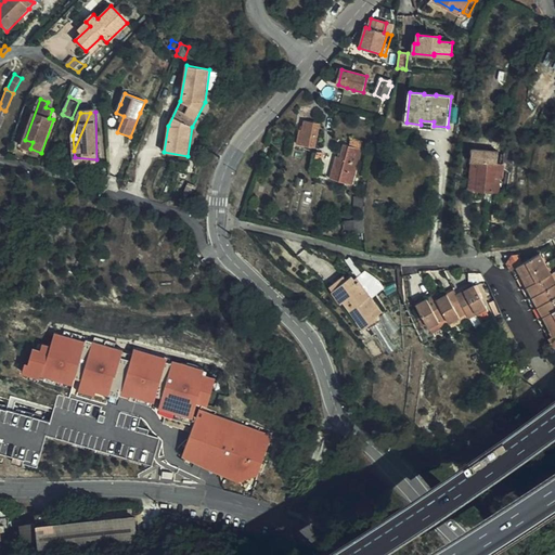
[(298,144),(315,147),(320,125),(306,123),(304,131),(301,130),(298,144)]
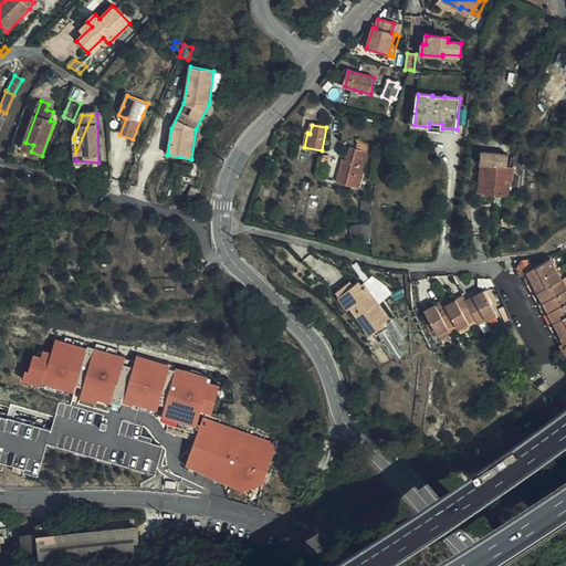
[(33,145),(25,143),(22,149),(31,152),(33,145)]
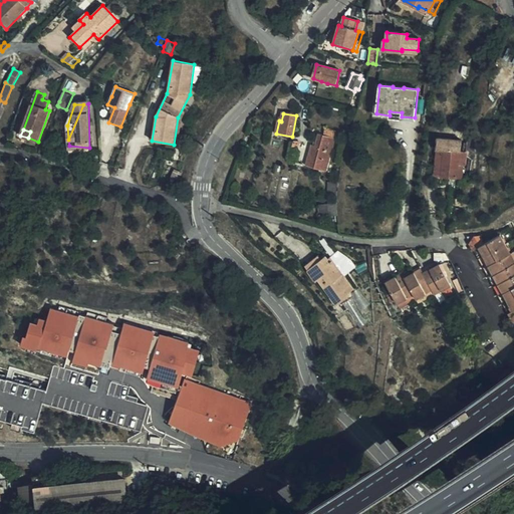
[(324,136),(335,139),(337,133),(326,130),(324,136)]
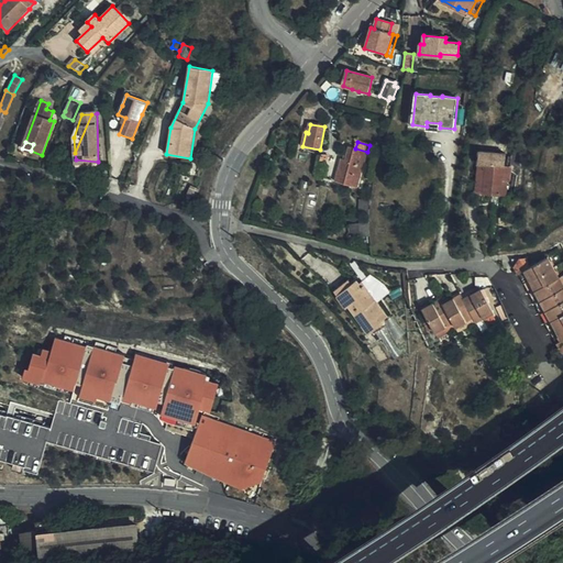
[(357,187),(367,152),(355,148),(350,147),(346,159),(342,158),(335,181),(357,187)]
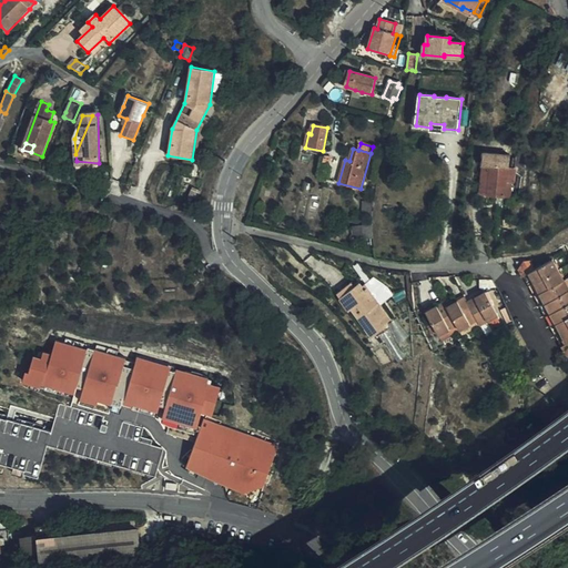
[(489,166),(487,193),(487,195),(510,198),(511,183),(515,183),(516,173),(523,174),(524,158),(517,158),(516,169),(508,168),(509,156),(484,153),(483,165),(489,166)]
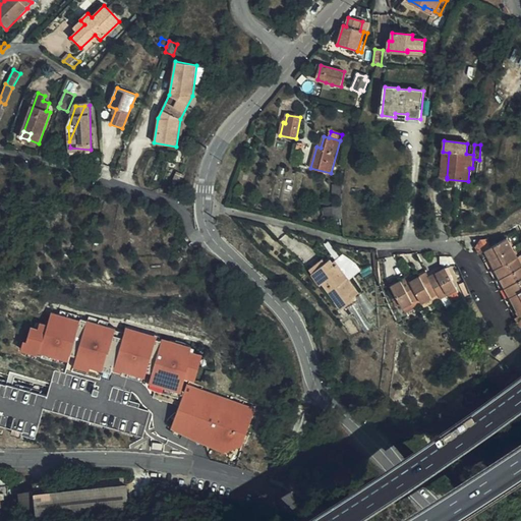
[(440,177),(447,177),(449,153),(443,152),(440,177)]
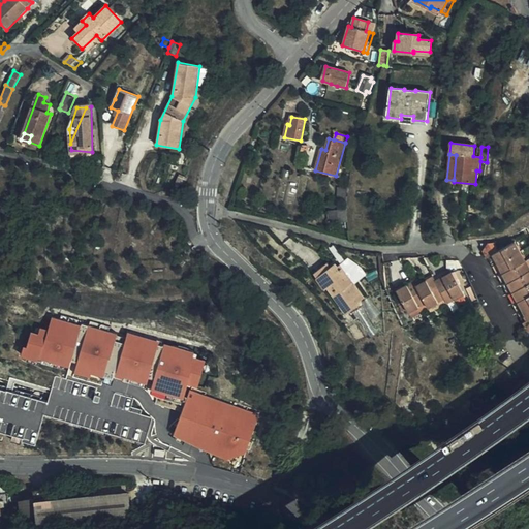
[(347,203),(349,188),(339,187),(338,201),(347,203)]
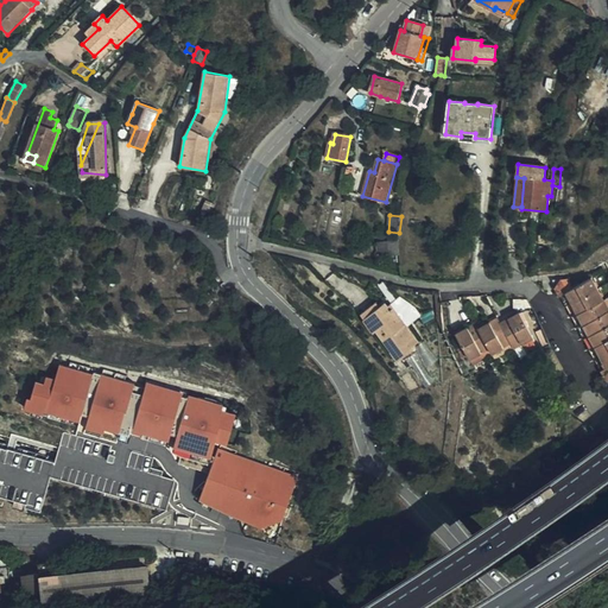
[(390,252),(390,242),(379,244),(379,253),(390,252)]
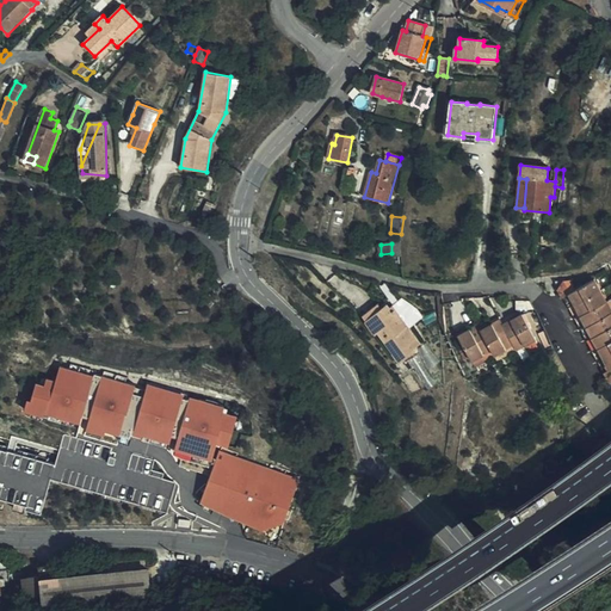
[(393,257),(402,255),(401,244),(392,244),(392,253),(393,257)]
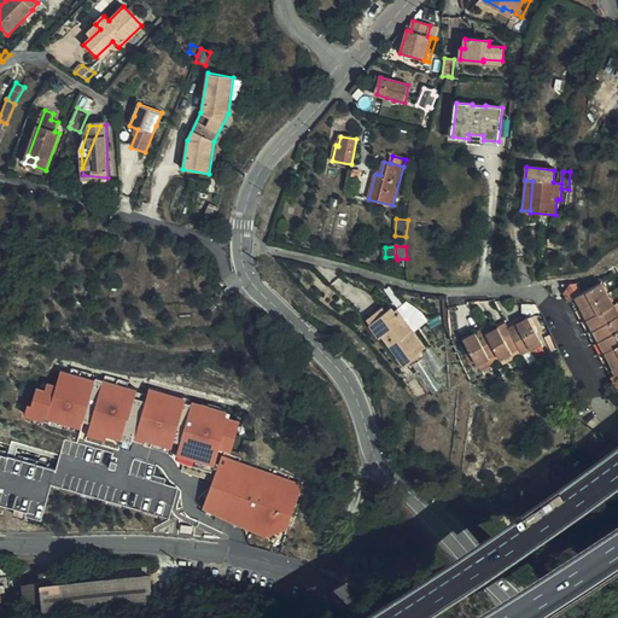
[(617,312),(602,283),(570,301),(616,388),(617,386),(617,312)]
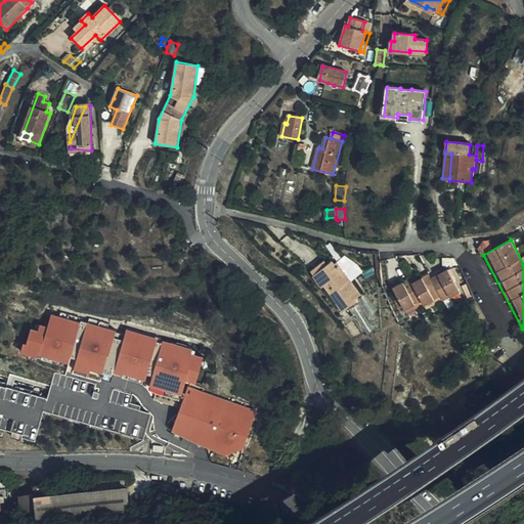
[(337,264),(351,281),(362,272),(362,271),(360,269),(358,266),(343,256),(334,263),(335,265),(337,264)]
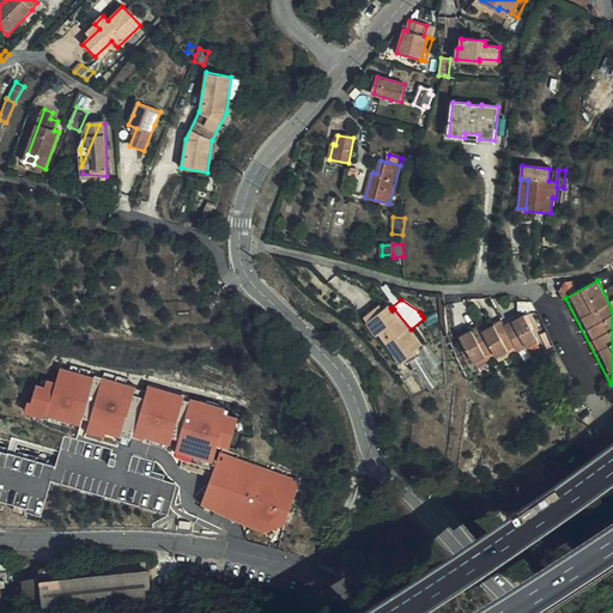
[(423,345),(411,329),(394,309),(392,310),(390,308),(389,305),(383,309),(380,305),(365,316),(378,334),(381,332),(404,362),(417,352),(416,350),(423,345)]
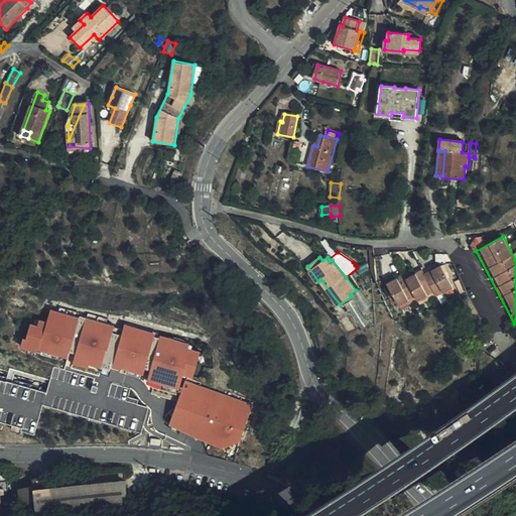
[(357,267),(357,268),(360,275),(370,270),(368,263),(357,267)]
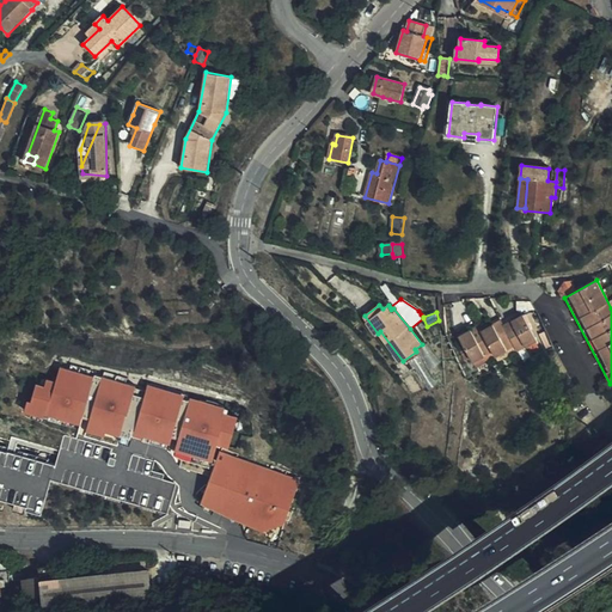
[(515,346),(518,350),(538,341),(524,316),(505,325),(502,320),(483,331),(479,325),(460,335),(473,361),(493,350),(496,356),(515,346)]
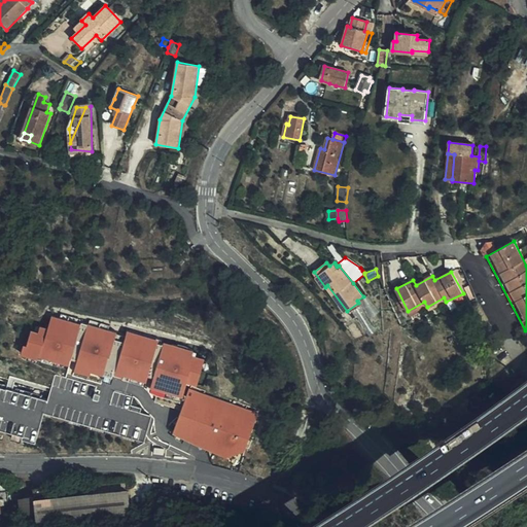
[(376,288),(382,284),(379,278),(373,282),(376,288)]
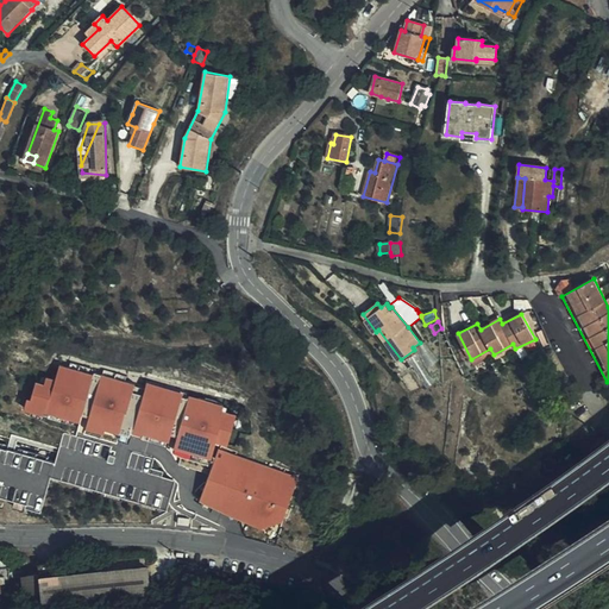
[(496,359),(515,349),(513,344),(494,355),(496,359)]
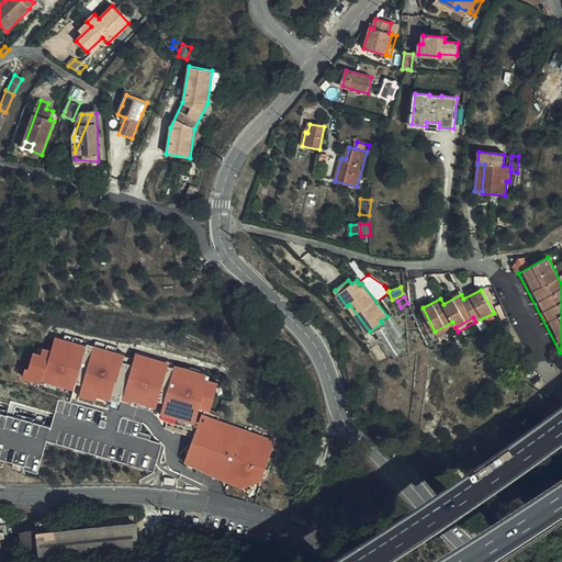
[(437,336),(456,327),(452,322),(435,332),(437,336)]
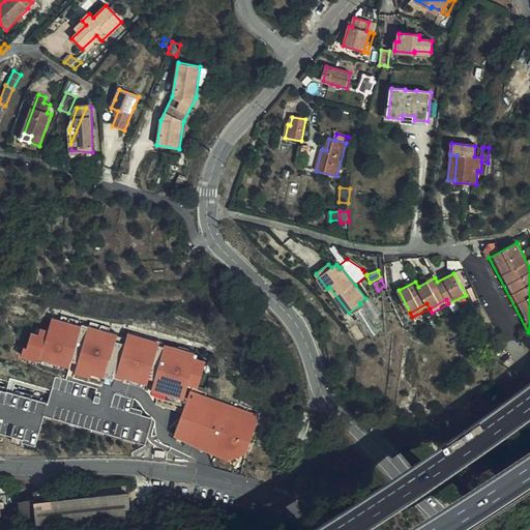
[(25,355),(76,364),(75,372),(92,375),(93,372),(108,375),(114,343),(118,344),(120,330),(52,318),(50,330),(30,326),(25,355)]
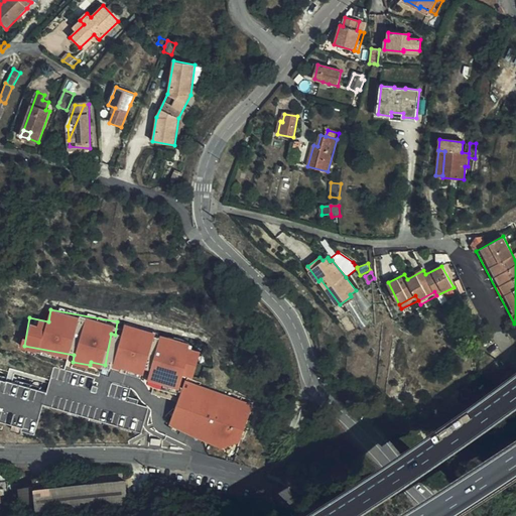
[(204,344),(124,324),(113,367),(181,385),(185,373),(195,375),(204,344)]
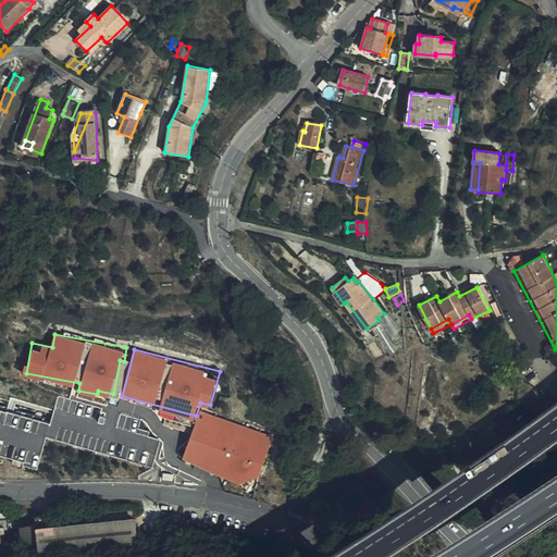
[(198,410),(183,460),(259,483),(274,433),(198,410)]
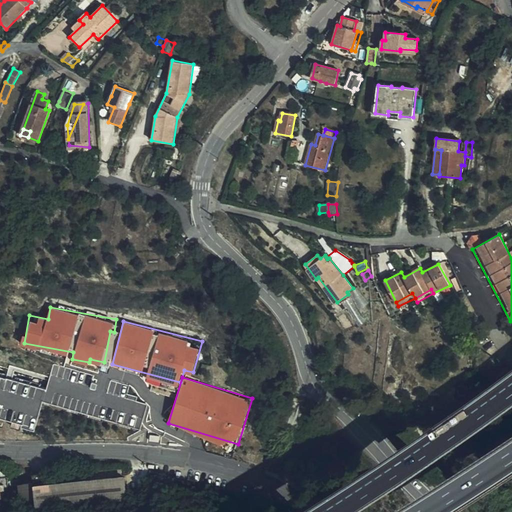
[(50,486),(48,473),(44,473),(32,475),(34,486),(22,487),(24,500),(35,499),(34,488),(50,486)]
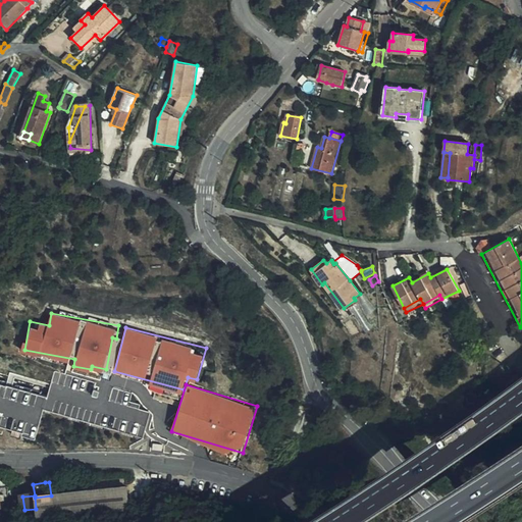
[(0,511),(0,502),(8,501),(8,487),(0,487),(0,512),(0,513),(0,511)]
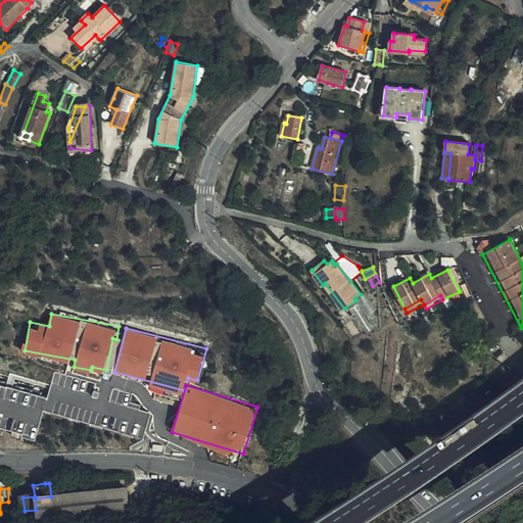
[(127,489),(51,496),(35,498),(36,510),(37,518),(129,507),(127,489)]
